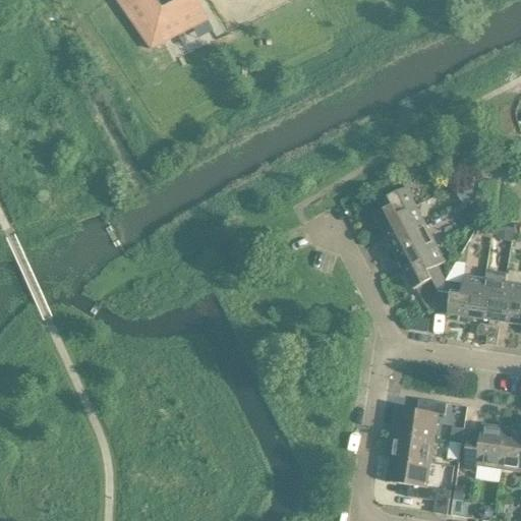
[(153,0),(115,0),(150,49),(207,19),(196,0),(177,0),(160,9),(153,0)]
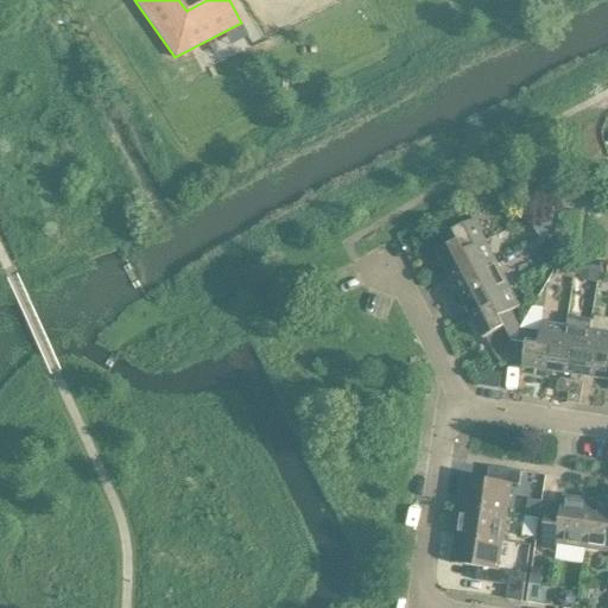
[(526,213),(542,241),(558,233),(544,204),(526,213)]
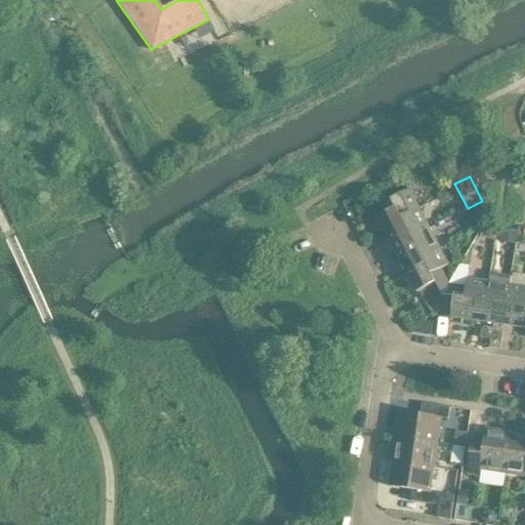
[(378,205),(382,214),(377,217),(388,236),(405,227),(401,217),(418,208),(408,189),(378,205)]
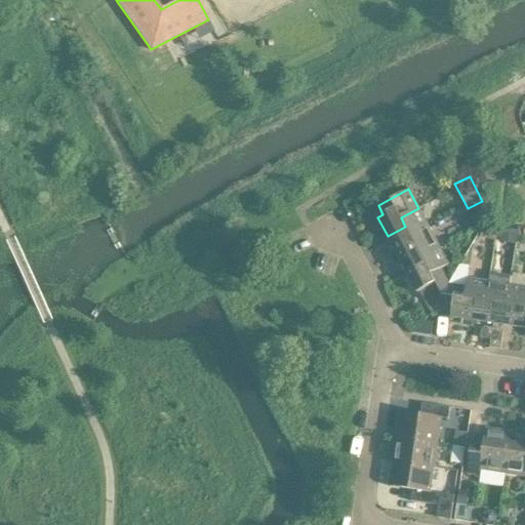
[(405,227),(388,236),(397,254),(415,245),(410,236),(429,227),(418,208),(401,217),(405,227)]
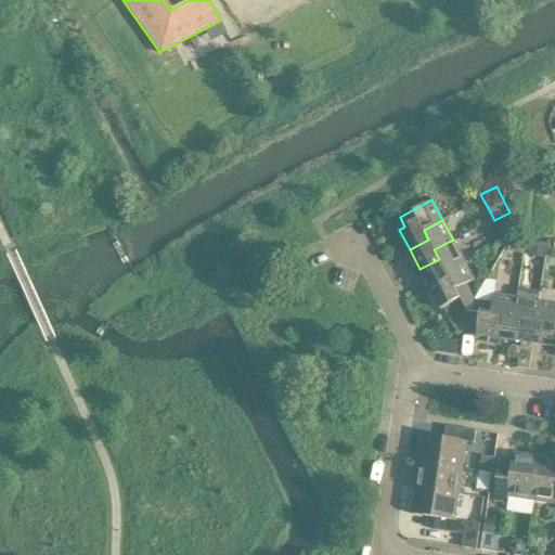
[(527,254),(528,234),(508,234),(507,253),(527,254)]
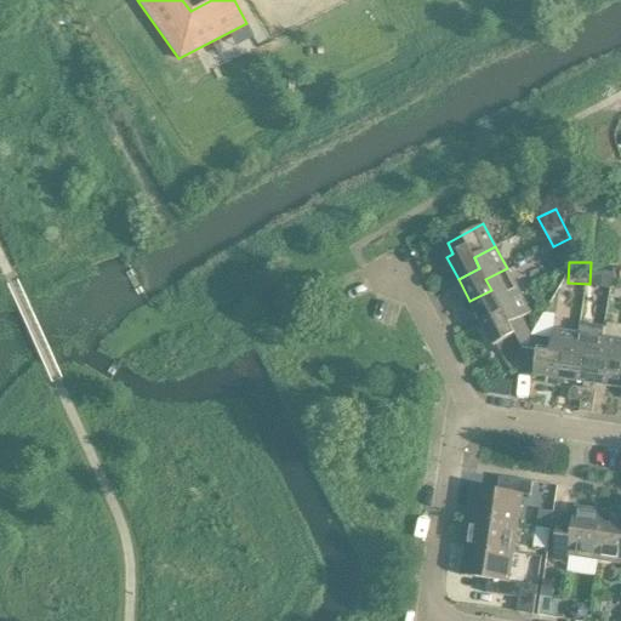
[(491,290),(469,301),(482,324),(502,312),(497,301),(518,290),(507,268),(485,279),(491,290)]
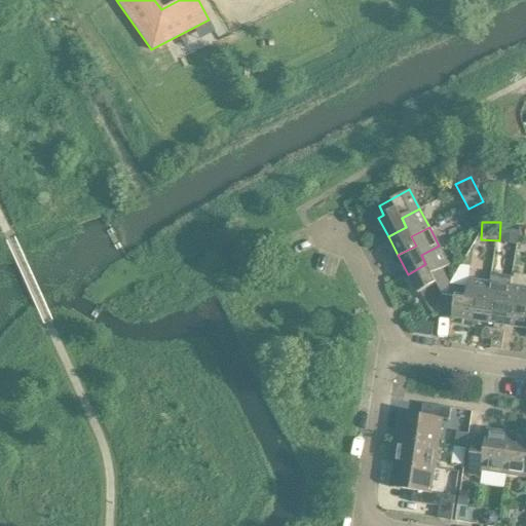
[(425,264),(408,274),(417,293),(420,292),(430,311),(449,285),(441,269),(449,265),(439,246),(421,255),(425,264)]
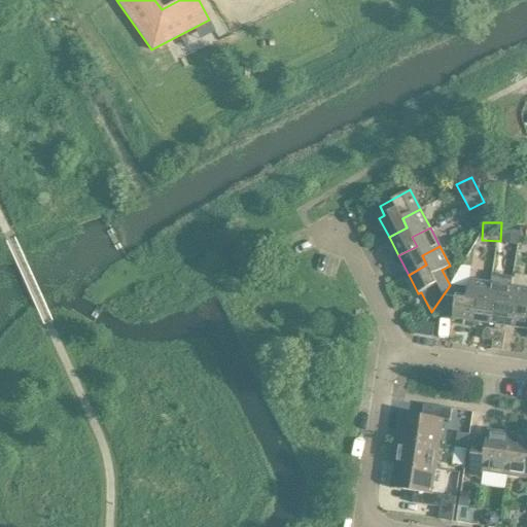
[(478,302),(475,321),(495,324),(498,305),(508,306),(512,286),(513,274),(498,272),(496,284),(490,283),(488,303),(478,302)]
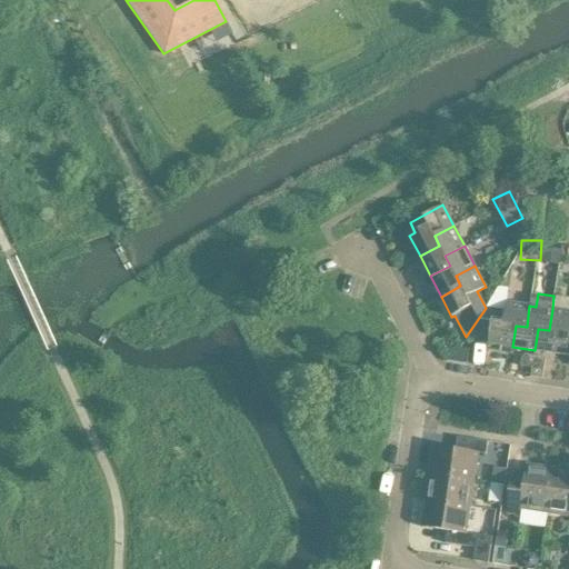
[(486,308),(466,337),(489,340),(489,343),(512,347),(516,326),(527,327),(529,306),(507,302),(505,311),(486,308)]
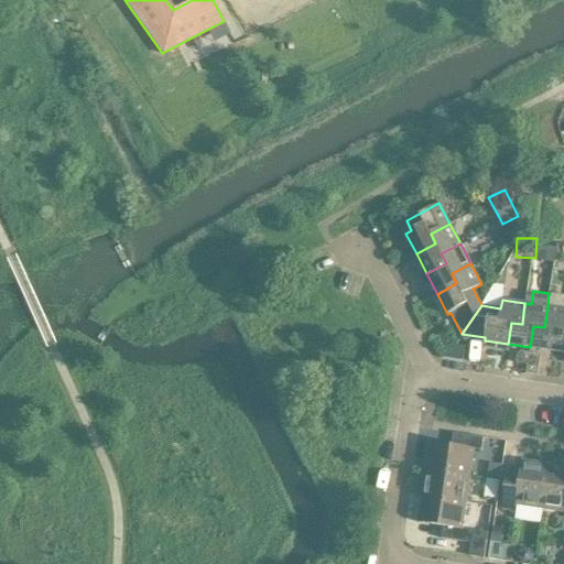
[(563,308),(548,306),(544,327),(533,326),(530,347),(552,350),(555,329),(563,331),(563,308)]
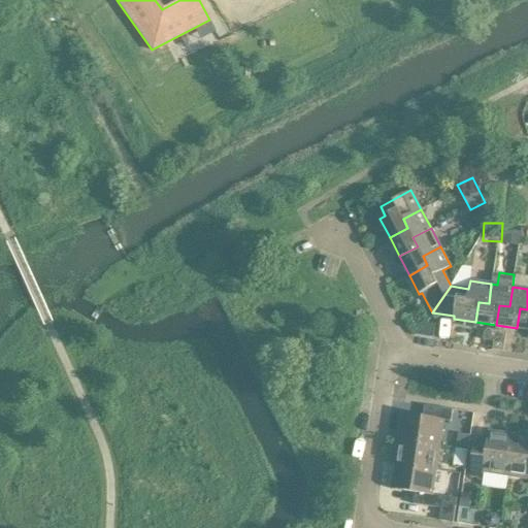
[(527,309),(520,308),(517,328),(527,329),(527,309)]
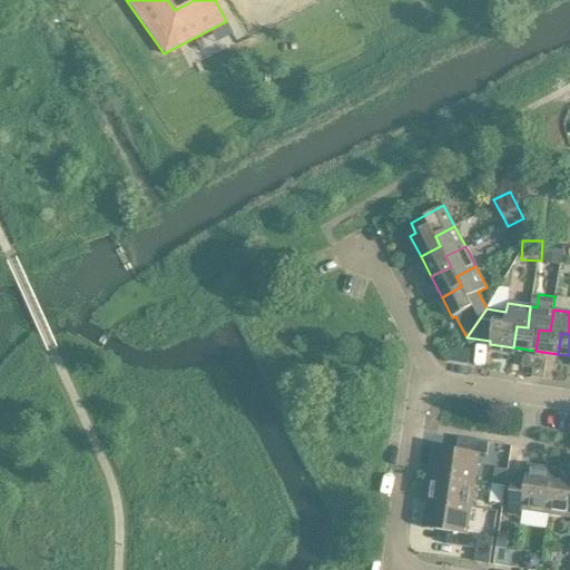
[(533,369),(534,356),(526,354),(522,357),(521,366),(533,369)]
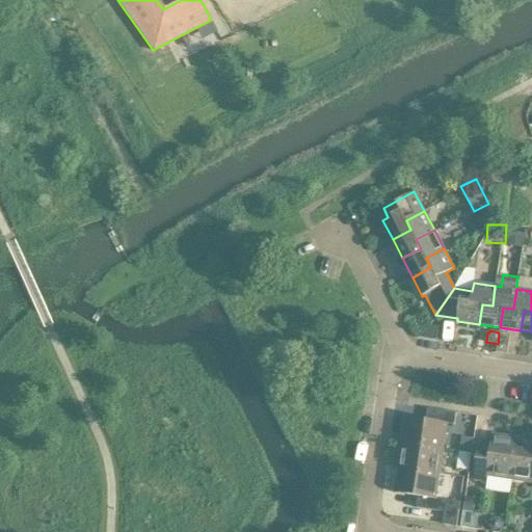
[(499,333),(498,344),(496,351),(507,353),(509,337),(507,334),(499,333)]
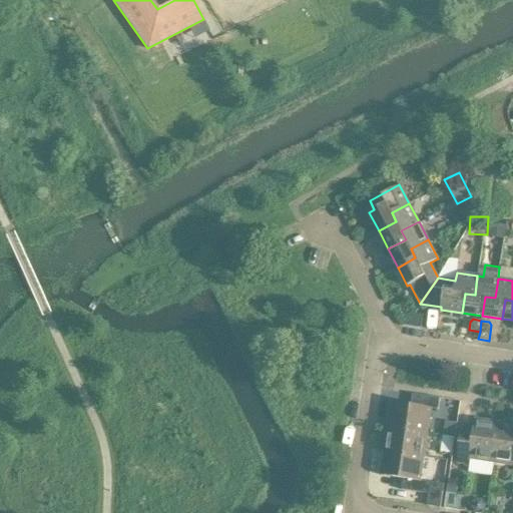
[(391,402),(387,427),(427,433),(430,409),(438,410),(440,398),(412,394),(411,405),(391,402)]
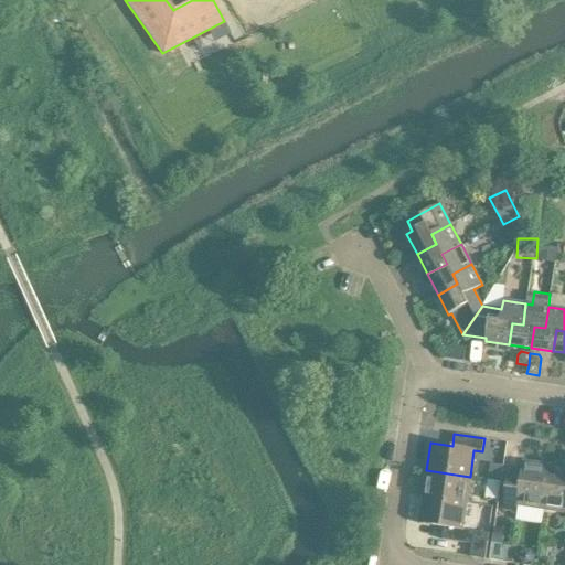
[(543,509),(550,466),(522,461),(519,483),(507,481),(502,509),(516,510),(518,505),(543,509)]
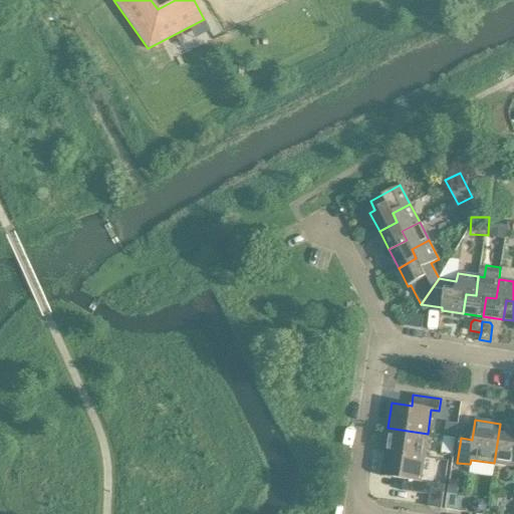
[(513,425),(500,424),(494,463),(513,465),(513,425)]
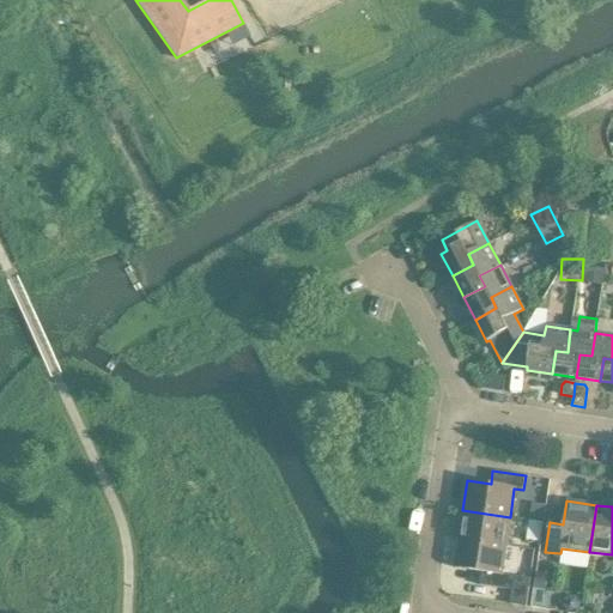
[(510,517),(462,510),(459,538),(505,545),(510,517)]
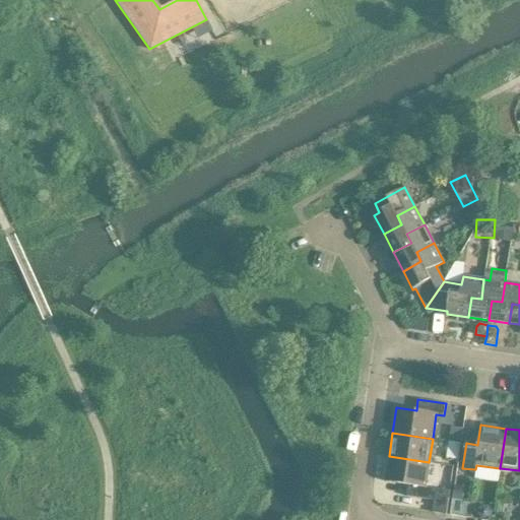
[(429,462),(389,456),(385,481),(408,484),(406,497),(434,501),(436,489),(426,486),(429,462)]
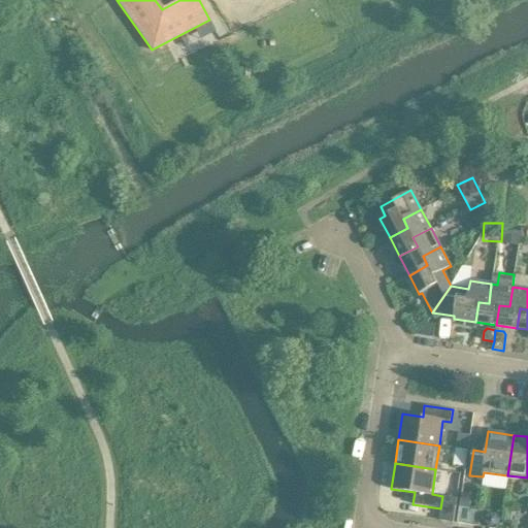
[(440,508),(438,520),(453,523),(457,498),(442,496),(440,508)]
